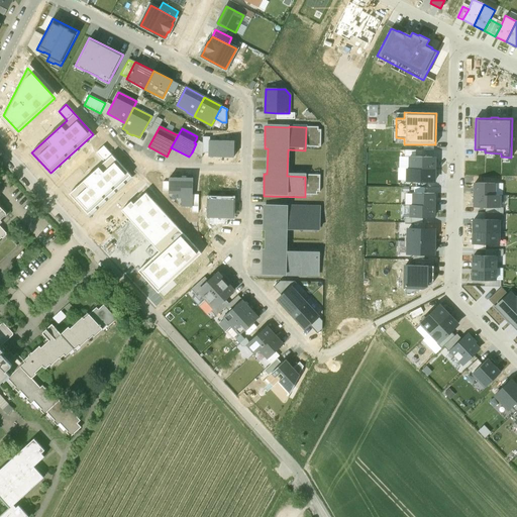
[(202,142),(196,139),(194,142),(196,143),(192,152),(201,158),(202,157),(202,142)]
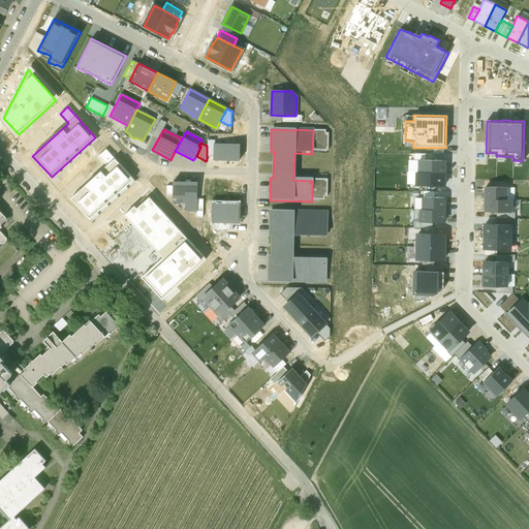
[(240,144),(215,144),(214,160),(239,160),(240,144)]
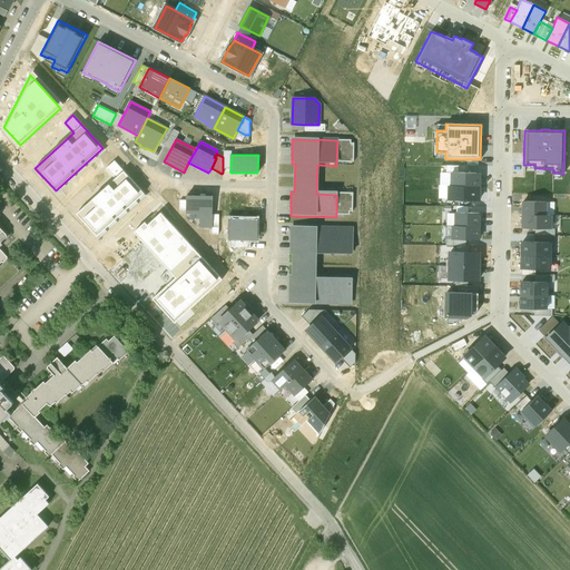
[(76,214),(97,236),(144,194),(115,160),(106,168),(115,178),(76,214)]
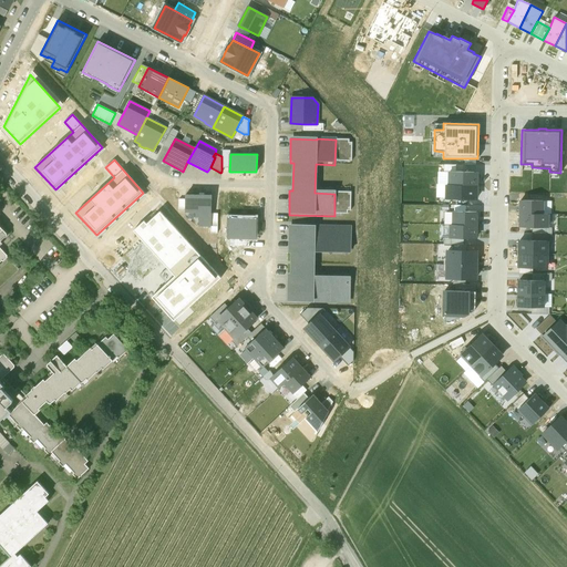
[(450,172),(450,185),(476,185),(477,172),(450,172)]
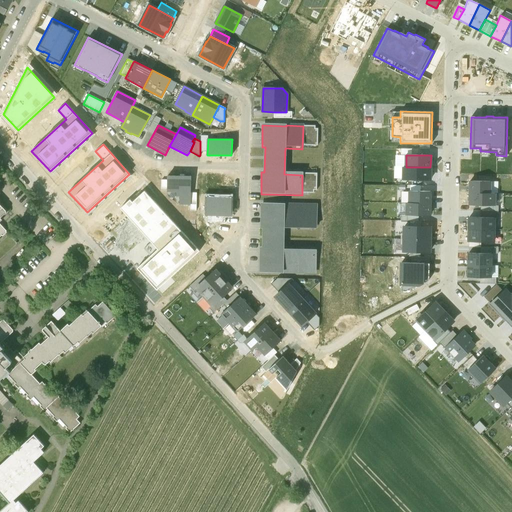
[(406,167),(403,167),(403,179),(430,179),(430,167),(406,167)]
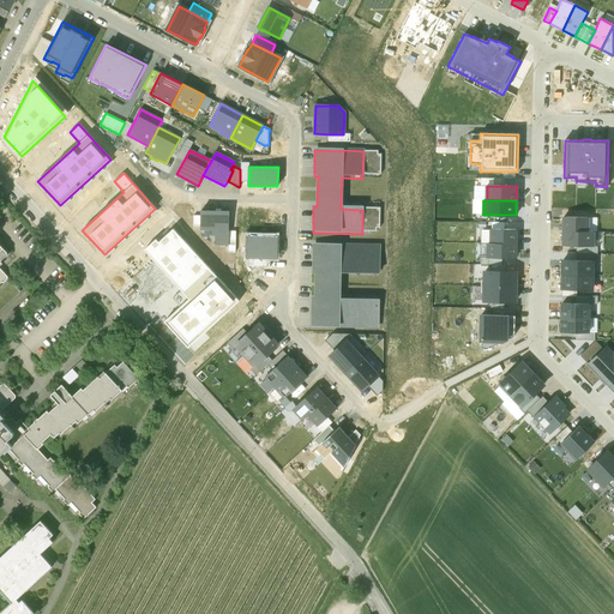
[(229,211),(200,211),(200,215),(200,229),(211,229),(211,235),(216,235),(216,245),(228,245),(229,230),(229,211)]
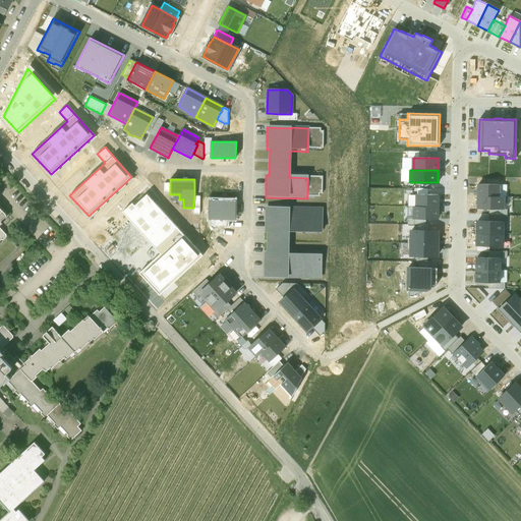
[(478,196),(499,196),(499,184),(478,184),(478,196)]
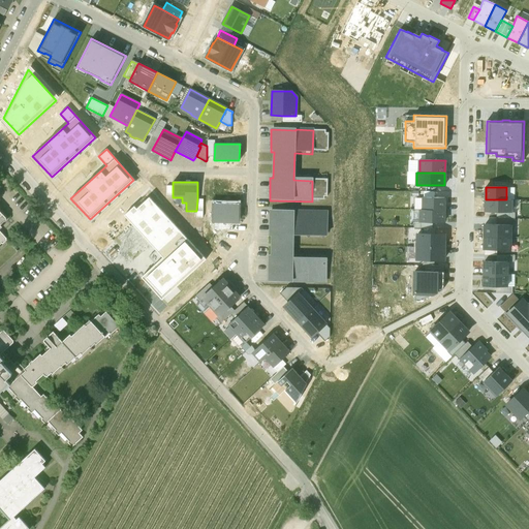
[(162,300),(206,259),(149,197),(136,209),(134,206),(124,215),(163,257),(142,277),(162,300)]
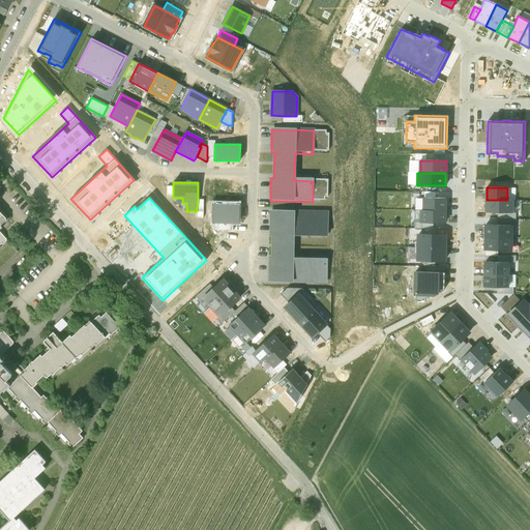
[(423,210),(445,210),(445,198),(423,198),(423,210)]
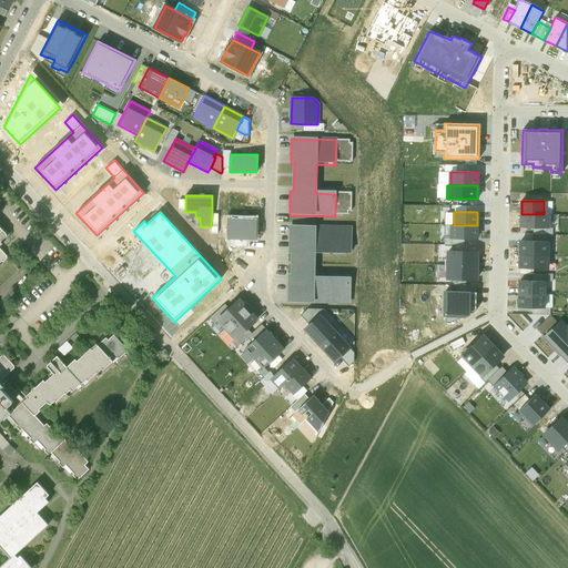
[(521,214),(520,227),(533,227),(548,227),(549,214),(544,214),(521,214)]
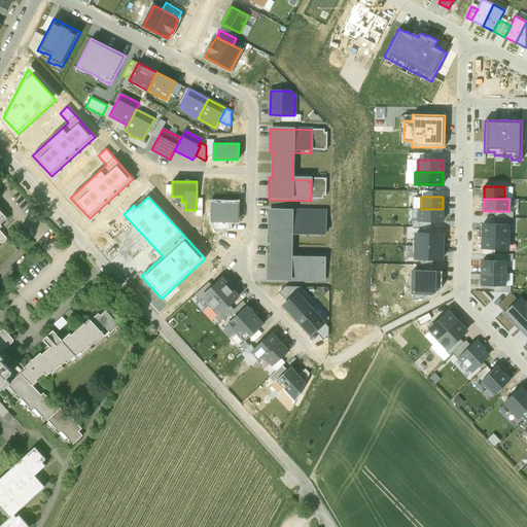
[(238,204),(212,203),(212,222),(237,223),(238,204)]
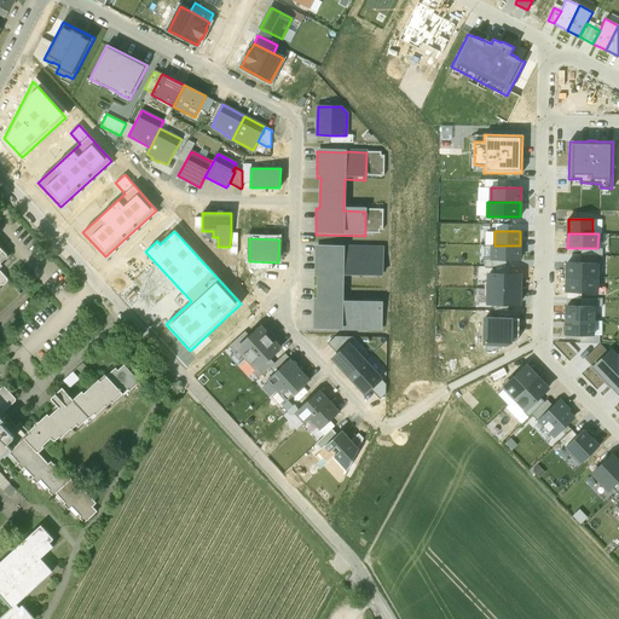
[(495,246),(492,246),(492,260),(520,260),(520,246),(495,246)]
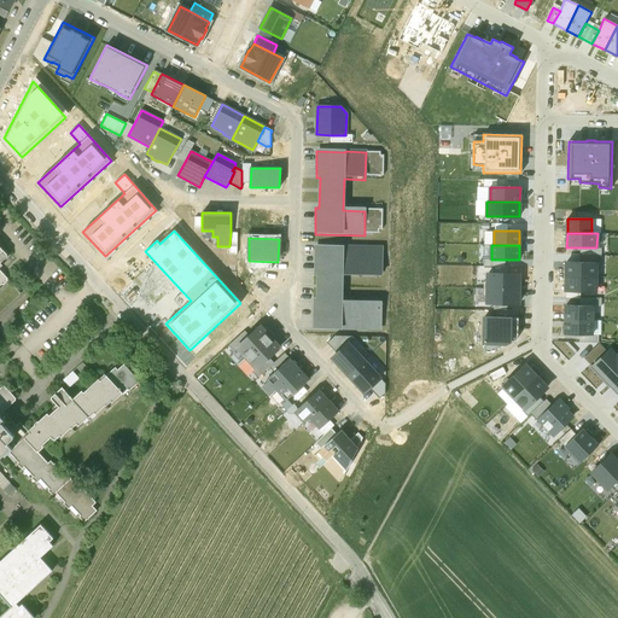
[(342,249),(315,249),(314,278),(316,278),(316,299),(313,299),(313,330),(380,332),(382,305),(343,304),(343,277),(382,277),(382,248),(343,246),(342,249)]
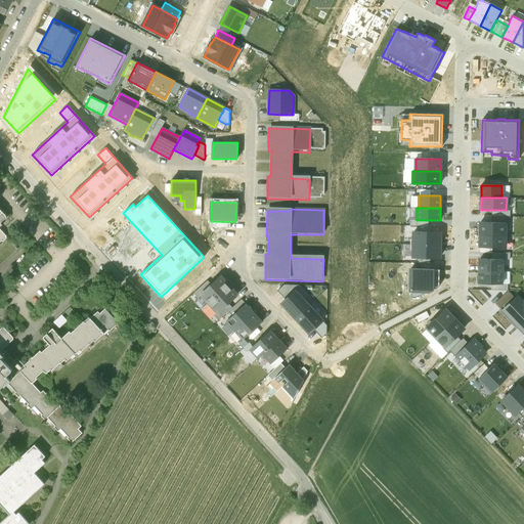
[(480,234),(505,234),(506,222),(491,222),(480,222),(480,234)]
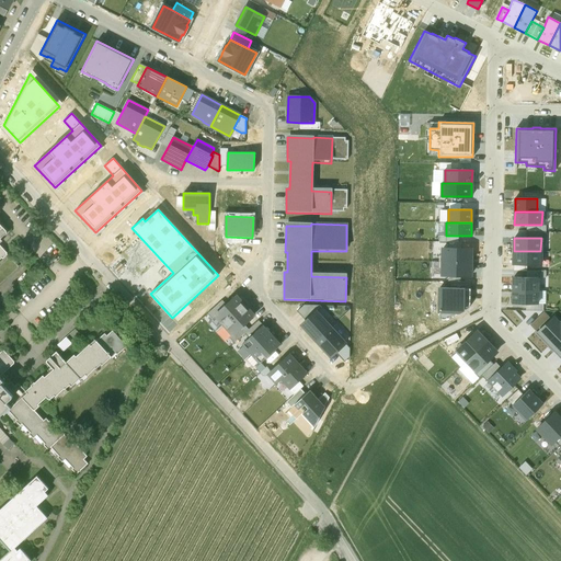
[(443,249),(443,262),(471,262),(471,249),(443,249)]
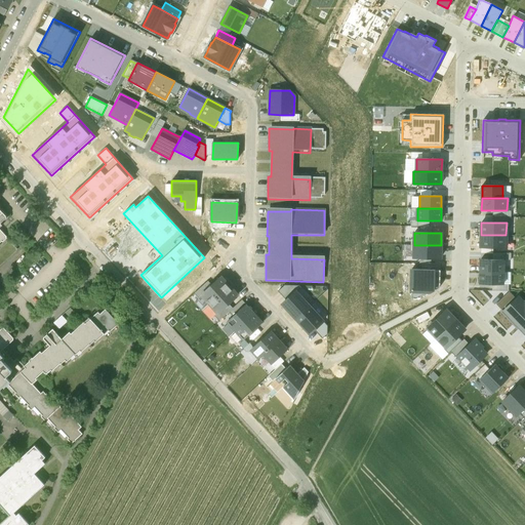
[(506,235),(481,235),(481,247),(492,247),(506,247),(506,235)]
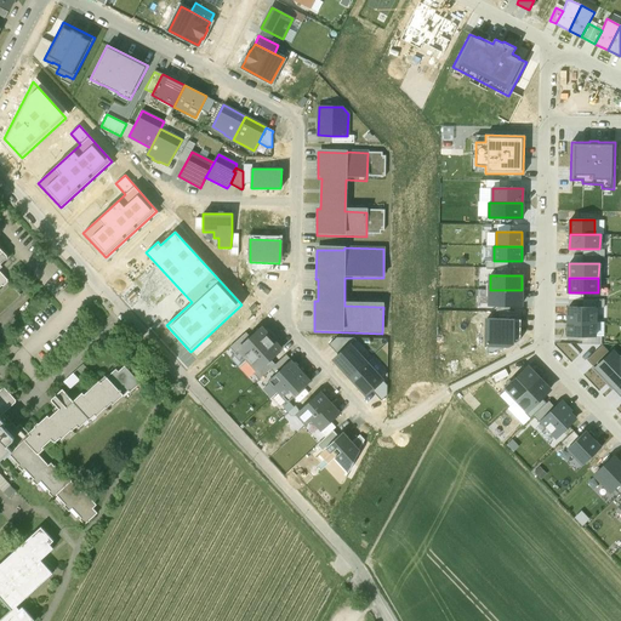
[(11,284),(0,292),(0,313),(21,295),(11,284)]
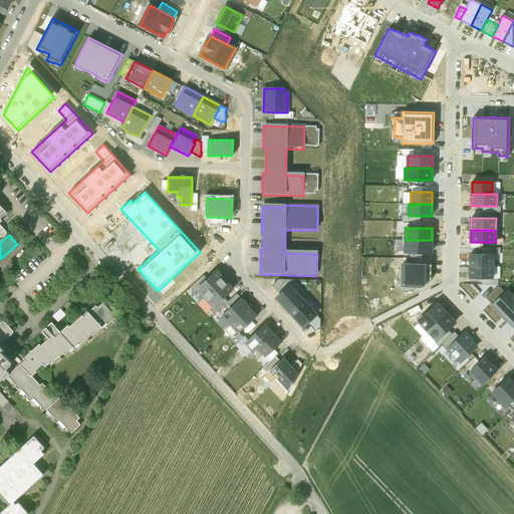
[(432,252),(432,240),(406,240),(406,252),(432,252)]
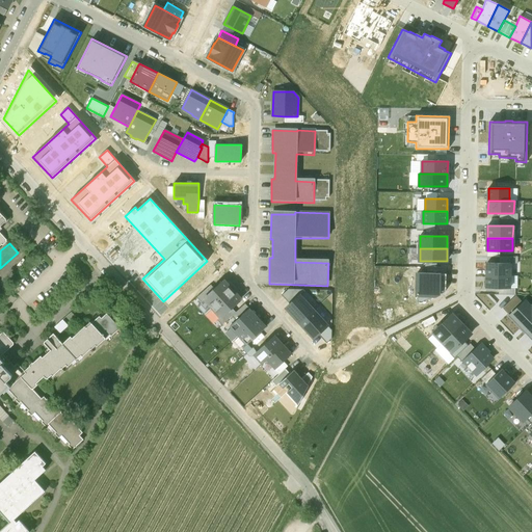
[(510,263),(486,263),(486,275),(510,275),(510,263)]
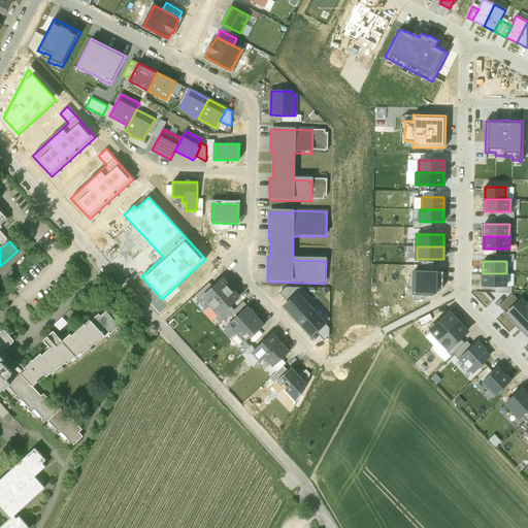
[(424,271),(414,271),(413,300),(419,300),(442,289),(442,271),(424,271)]
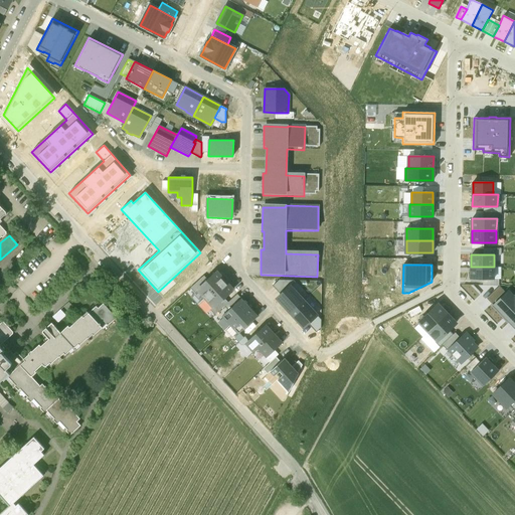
[(494,267),(471,267),(471,279),(493,279),(494,267)]
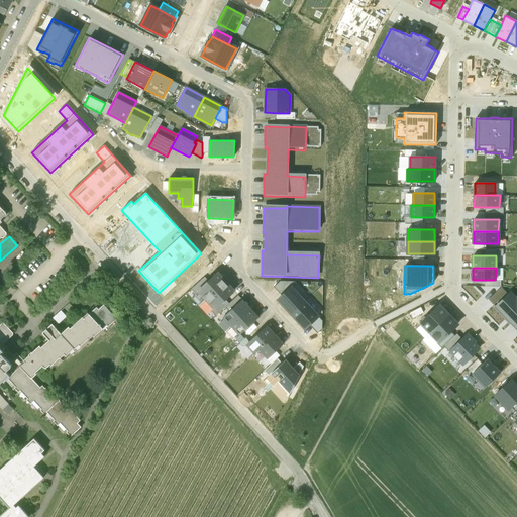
[(206,300),(226,282),(218,273),(198,291),(206,300)]
